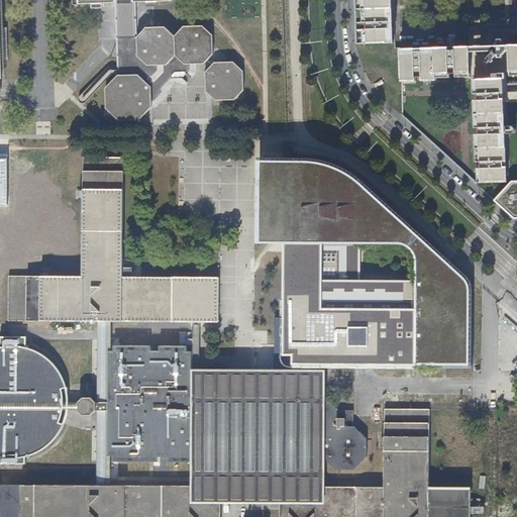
[(368,0),(370,42),(389,41),(389,28),(390,28),(390,21),(389,21),(388,0),(368,0)]
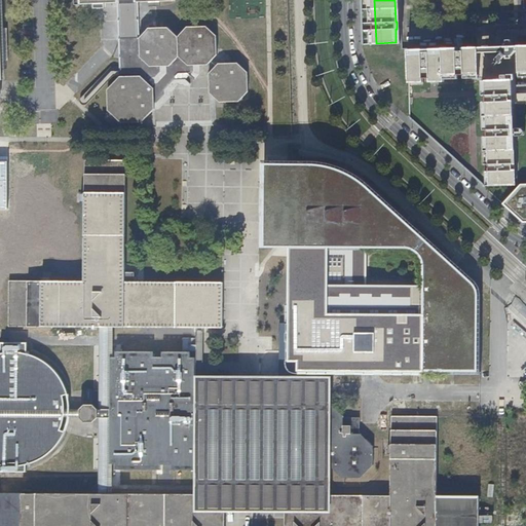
[(216,35),(205,26),(186,27),(177,37),(178,57),(183,62),(187,65),(196,65),(208,65),(217,54),(216,48),(216,35)]
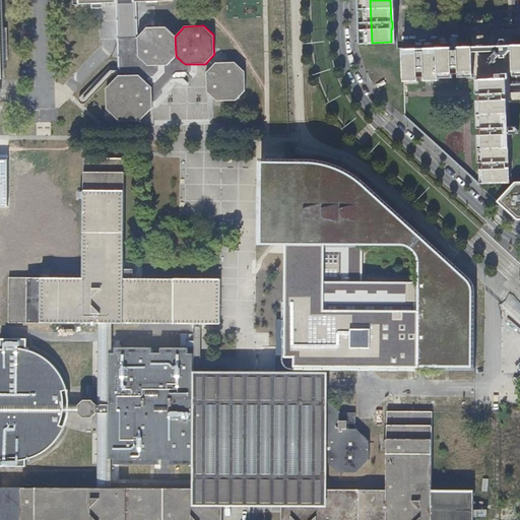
[(138,39),(138,56),(143,61),(147,66),(161,65),(168,65),(176,56),(175,37),(166,27),(146,26),(138,37),(138,39)]
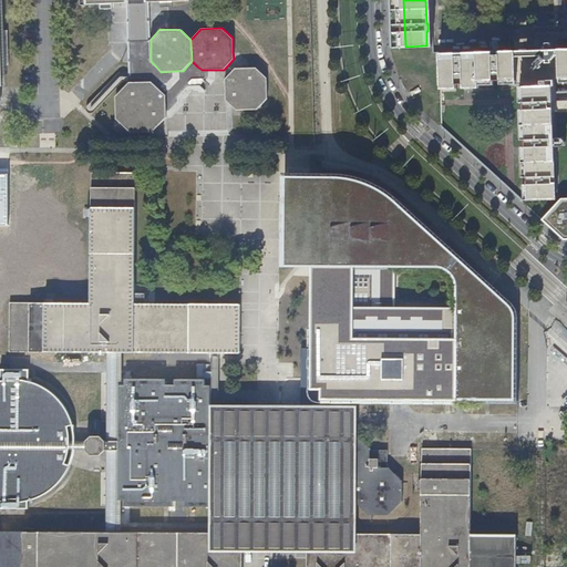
[(516,79),(516,55),(501,55),(501,54),(494,54),(494,55),(463,57),(463,55),(456,55),(456,58),(440,58),(441,84),(463,83),(473,83),(478,83),(478,80),(516,79)]
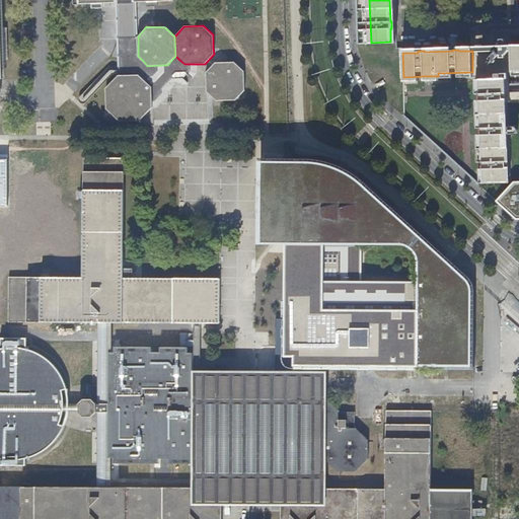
[(496,59),(500,55),(496,51),(490,57),(490,59),(491,60),(494,62),(496,61),(496,60),(496,59)]
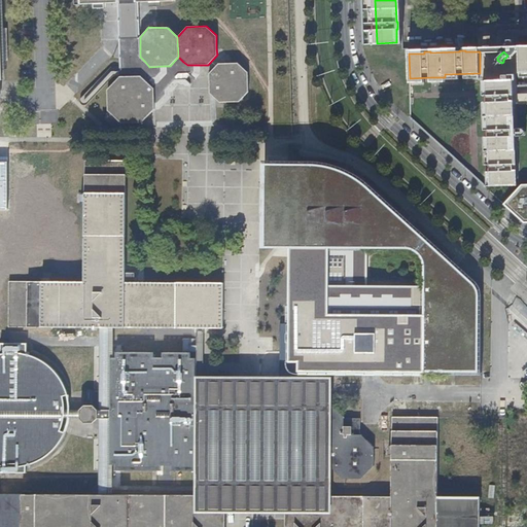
[(248,72),(238,63),(234,63),(218,63),(210,72),(209,76),(210,82),(210,93),(219,102),(239,101),(248,92),(248,72)]
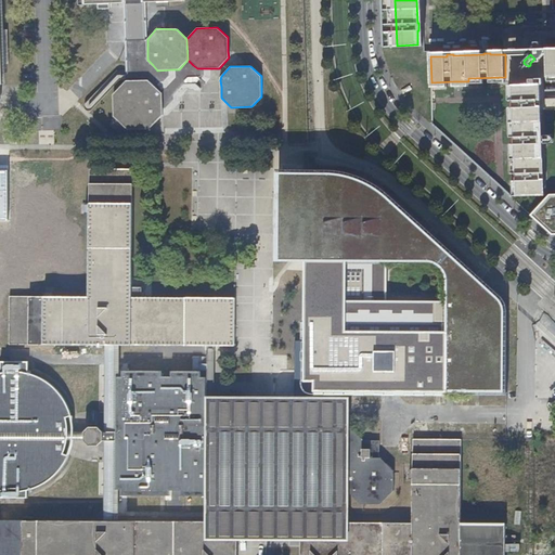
[(149,79),(126,80),(113,94),(114,115),(128,128),(150,128),(163,115),(163,106),(163,101),(162,92),(155,86),(149,79)]
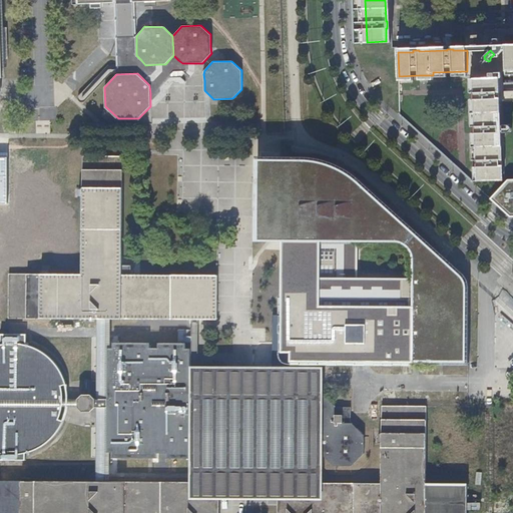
[(496,91),(495,77),(474,78),(476,132),(476,140),(477,180),(498,179),(498,164),(499,165),(499,159),(497,159),(497,131),(498,131),(498,125),(497,125),(496,100),(496,97),(497,97),(497,91),(496,91)]
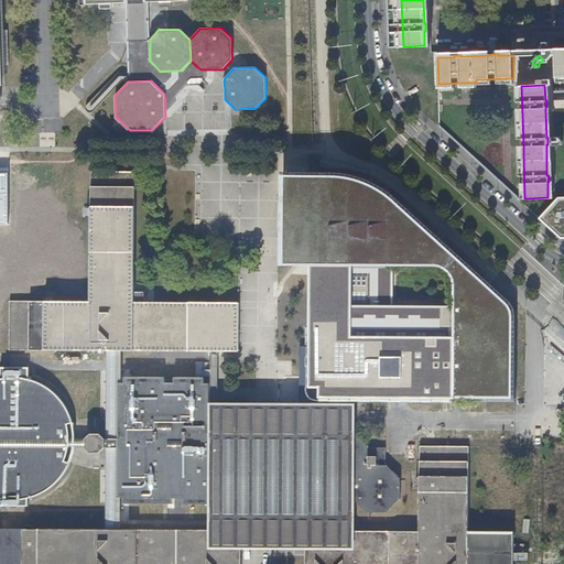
[(238,301),(144,301),(136,301),(134,291),(136,171),(114,171),(90,171),(90,301),(10,300),(10,349),(112,349),(238,350),(238,301)]
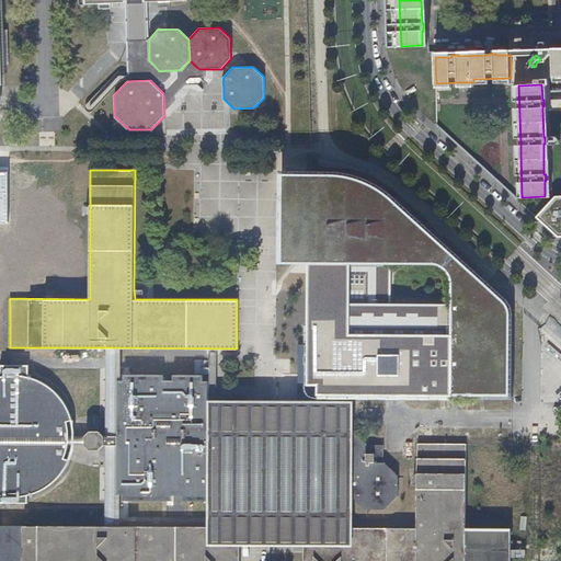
[(0,222),(10,224),(10,172),(0,171),(0,222)]
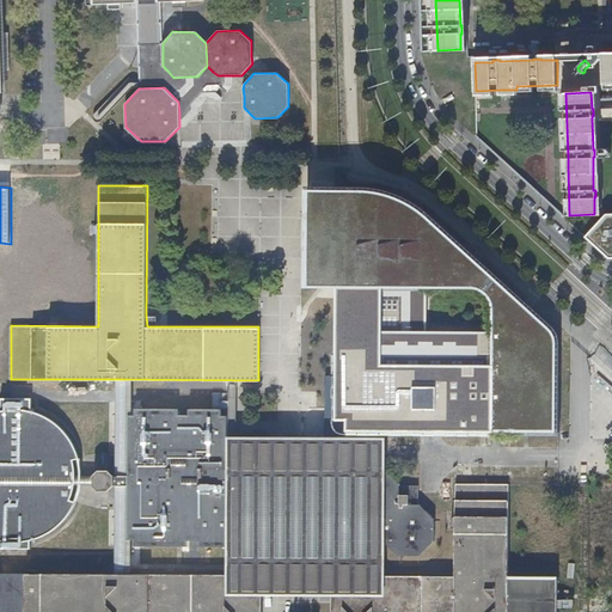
[(494,297),(493,432),(562,432),(562,335),(558,330),(423,209),(408,201),(392,195),(379,193),(366,191),(338,191),(338,194),(306,194),(305,286),(325,286),(337,286),(427,287),(481,288),(487,289),(491,293),(494,297)]
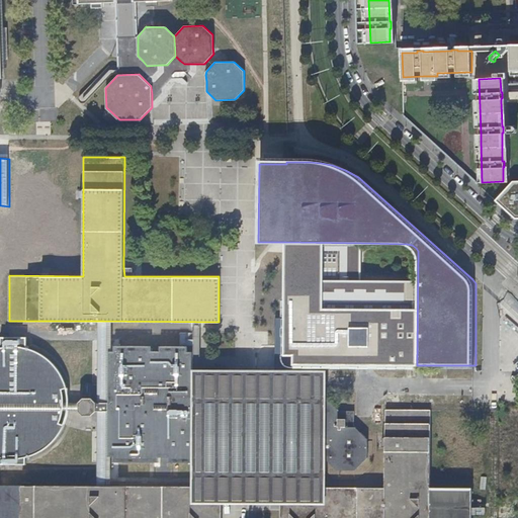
[(517,180),(514,181),(496,200),(515,220),(517,219),(517,180)]
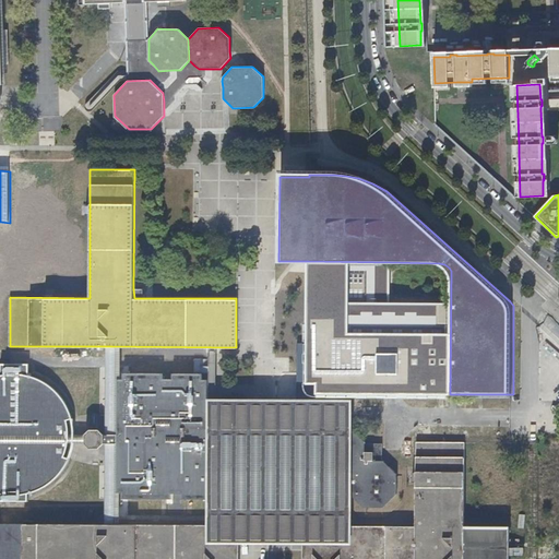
[(297,382),(297,400),(317,400),(317,392),(450,394),(451,302),(389,301),(390,262),(308,261),(308,288),(306,382),(297,382)]
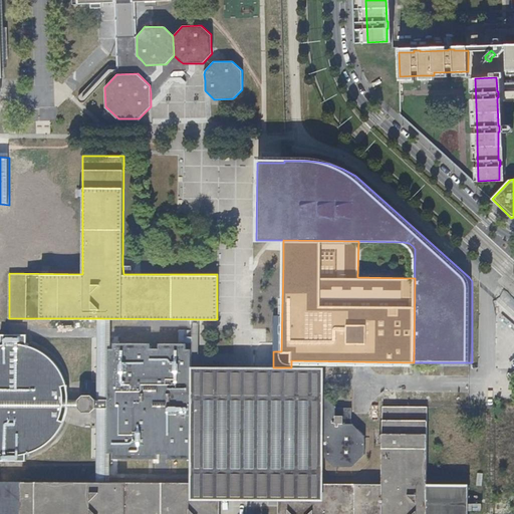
[(123,274),(132,274),(132,265),(122,265),(123,274)]
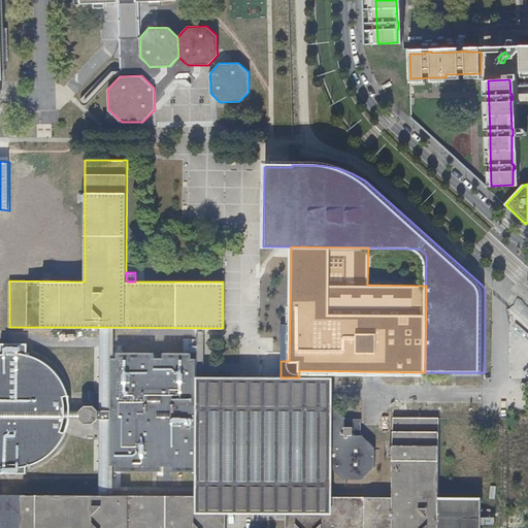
[(26,473),(27,465),(31,464),(38,461),(43,459),(47,456),(52,452),(58,446),(63,439),(66,432),(61,430),(63,424),(65,417),(65,411),(65,405),(64,396),(69,394),(65,385),(62,378),(59,373),(54,368),(50,364),(43,360),(37,357),(30,354),(23,353),(15,352),(8,352),(0,353),(0,472),(6,473),(26,473)]
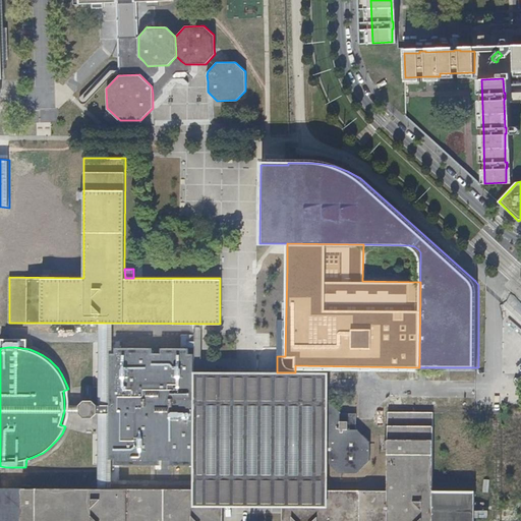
[(171,464),(194,464),(194,389),(193,389),(193,353),(188,353),(188,348),(161,347),(161,353),(152,353),(152,347),(115,347),(115,353),(110,353),(110,405),(103,405),(98,405),(94,400),(84,400),(79,404),(79,411),(79,412),(84,417),(93,417),(97,412),(103,412),(110,412),(110,459),(115,459),(115,464),(119,464),(151,464),(161,464),(160,459),(170,459),(170,464),(171,464)]
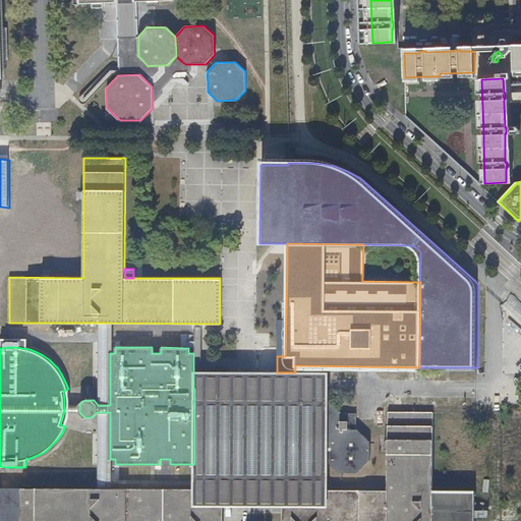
[(306,488),(328,489),(328,461),(328,459),(311,458),(311,443),(308,443),(296,429),(296,419),(296,410),(309,397),(328,397),(328,392),(328,386),(328,380),(328,372),(295,372),(277,372),(239,372),(237,372),(207,372),(195,372),(194,389),(203,389),(203,459),(197,459),(197,464),(194,464),(194,480),(194,488),(211,488),(214,488),(223,488),(223,505),(233,505),(283,506),(283,488),(306,488)]
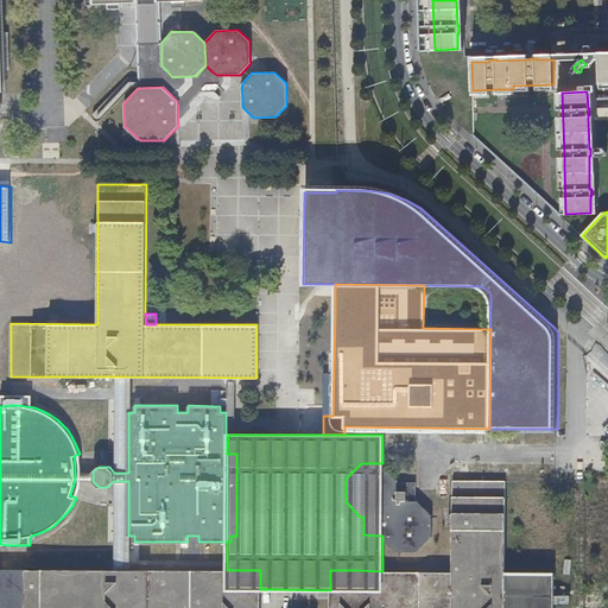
[(227,454),(227,542),(230,542),(230,536),(236,536),(236,454),(227,454)]
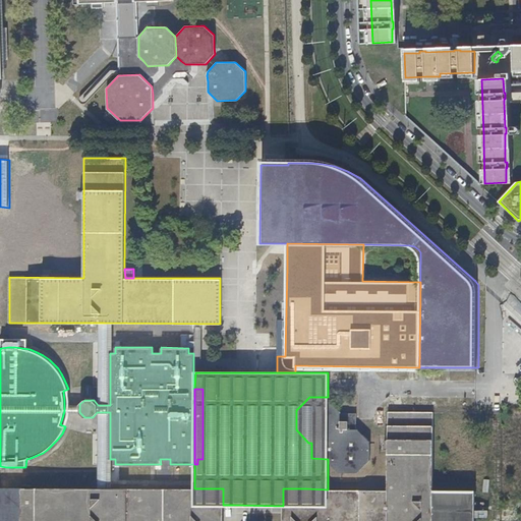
[(328,459),(328,397),(309,397),(296,410),(296,419),(296,429),(308,443),(311,443),(311,458),(328,459)]
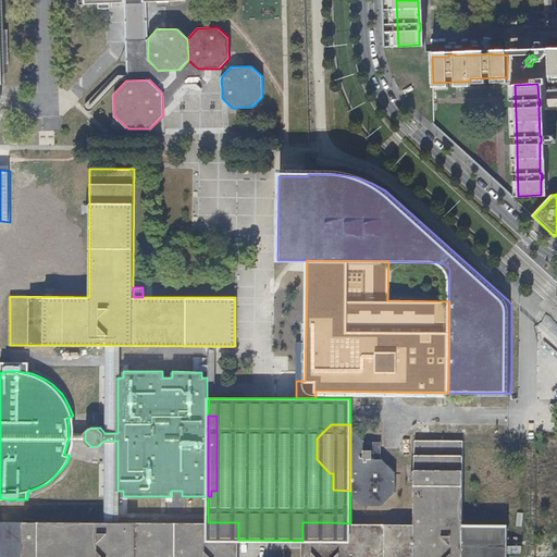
[(363,438),(350,424),(350,491),(350,493),(361,504),(383,504),(396,491),(396,471),(383,458),(381,458),(381,449),(381,448),(381,441),(363,441),(363,438)]
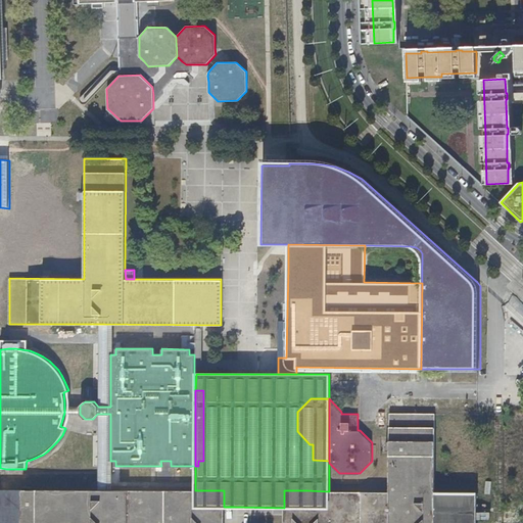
[(476,522),(477,492),(434,491),(435,413),(389,412),(389,491),(329,491),(329,508),(307,508),(284,508),(284,515),(283,522),(224,522),(224,507),(209,507),(195,507),(195,501),(195,490),(116,490),(103,490),(0,488),(0,522),(476,522)]
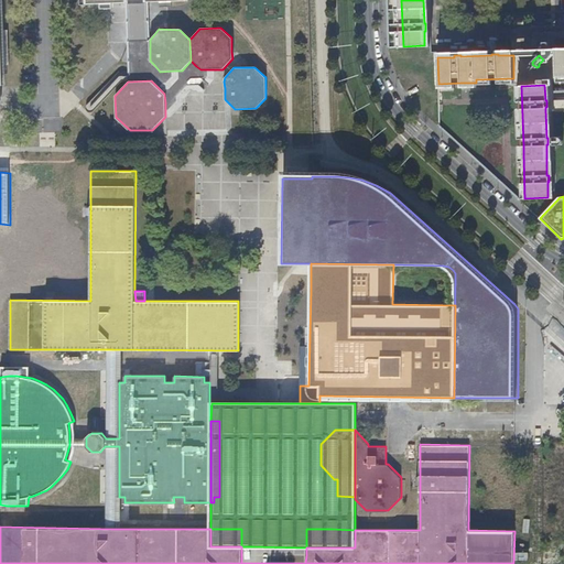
[(226,546),(241,546),(241,529),(231,529),(228,529),(210,529),(210,546),(226,546)]
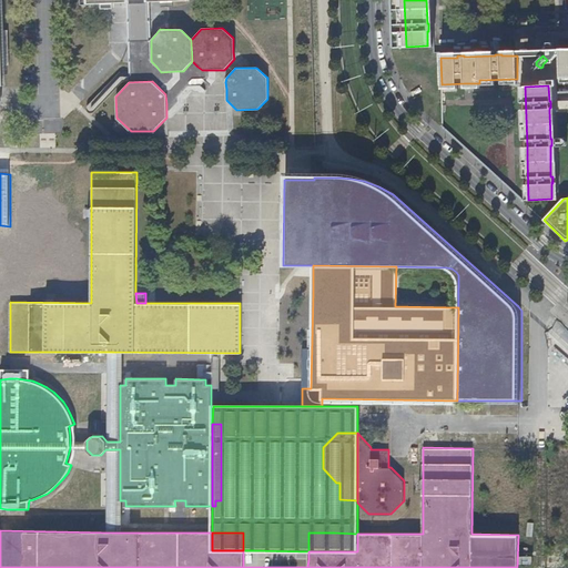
[(357,551),(357,534),(334,533),(308,533),(308,551),(334,551),(357,551)]
